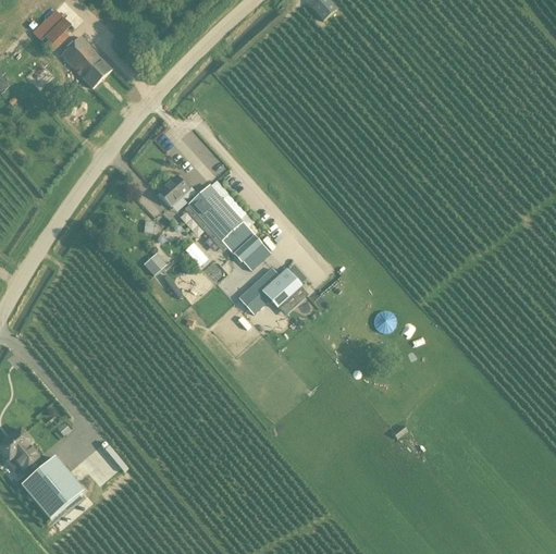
[(319,0),(310,7),(321,20),(335,8),(329,0),(319,0)]
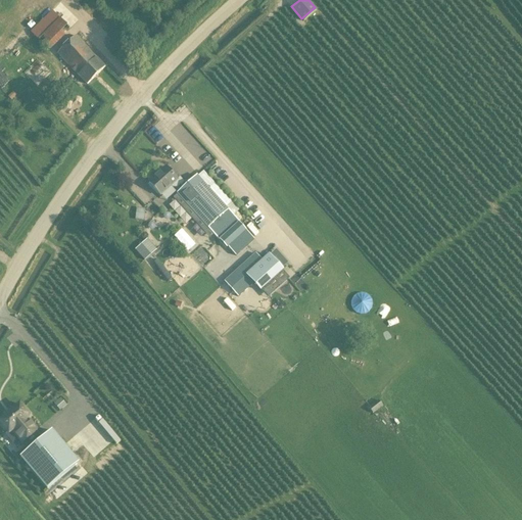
[(51,8),(29,30),(48,49),(69,28),(58,15),(51,8)]
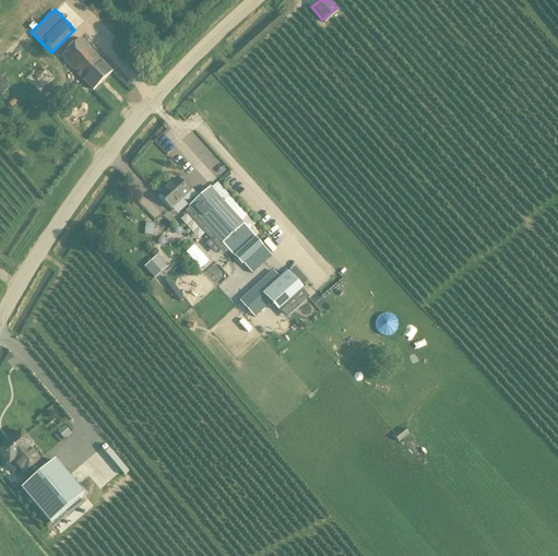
[(111,69),(80,35),(60,55),(92,87),(111,69)]
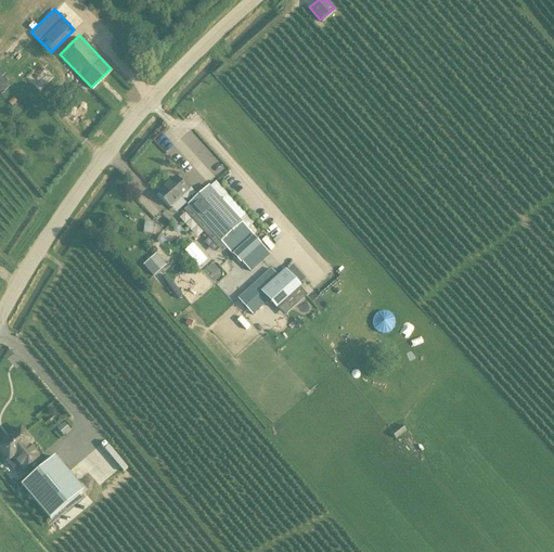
[(58,76),(42,62),(28,76),(43,91),(58,76)]
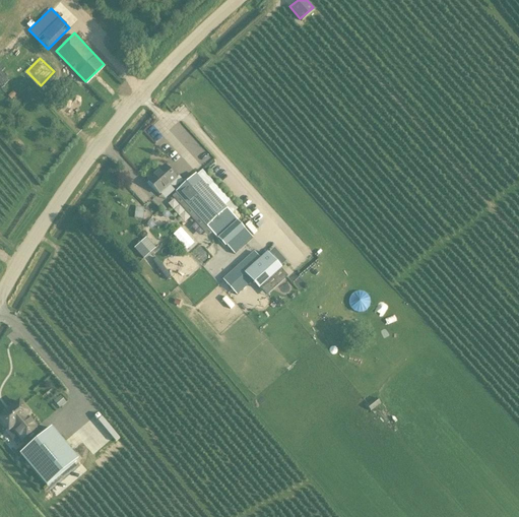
[(177,181),(181,185),(184,182),(178,174),(175,176),(164,164),(146,179),(158,191),(169,182),(170,184),(174,184),(177,181)]
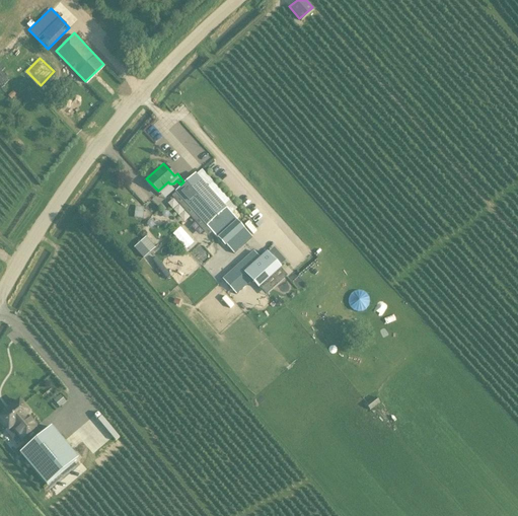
[(183,181),(180,185),(174,190),(205,224),(206,224),(216,235),(223,243),(243,226),(235,217),(225,206),(195,171),(183,181)]
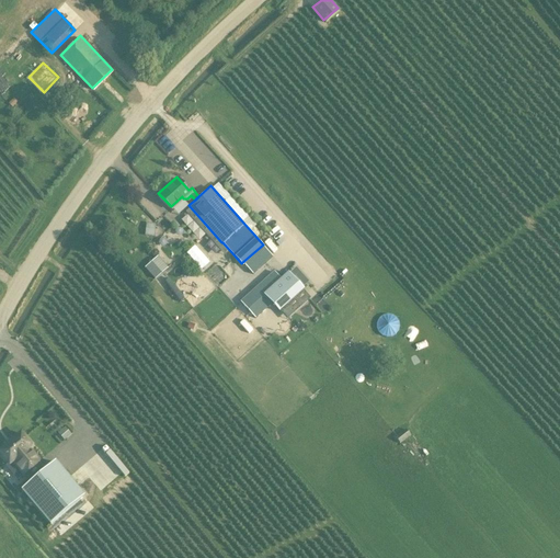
[(155,234),(156,220),(146,219),(144,231),(155,234)]
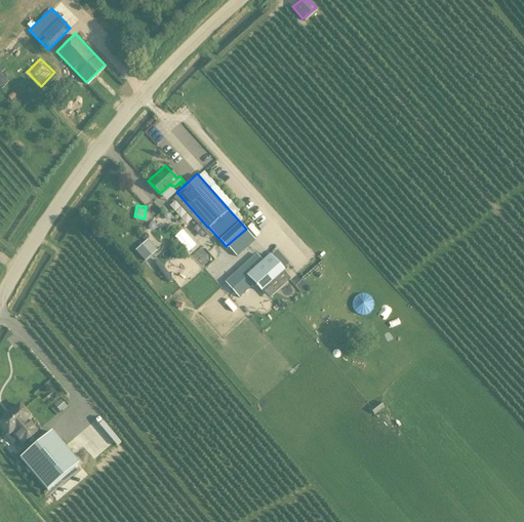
[(174,234),(188,249),(196,242),(183,227),(174,234)]
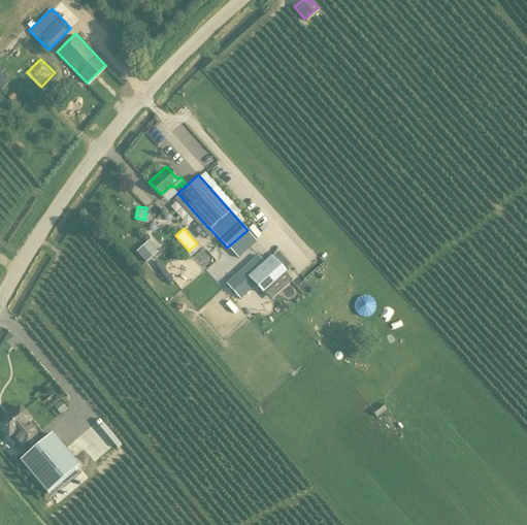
[(135,250),(145,260),(162,244),(153,234),(135,250)]
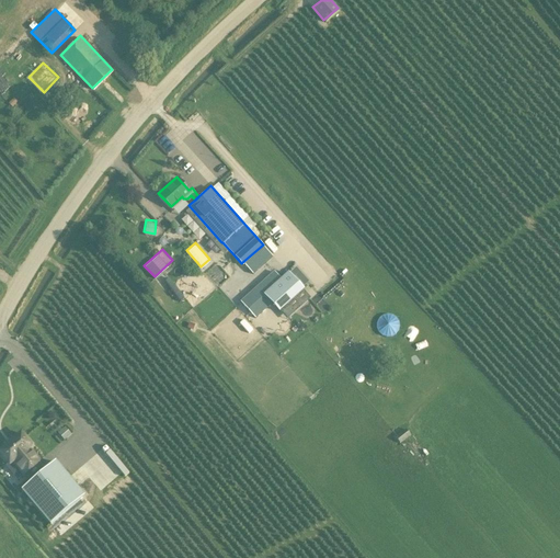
[(240,299),(255,317),(272,302),(280,311),(305,288),(288,271),(281,277),(273,270),(240,299)]
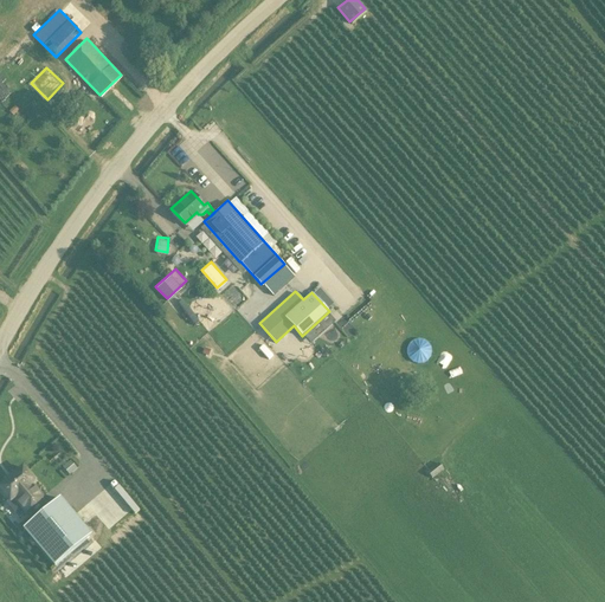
[(38,474),(24,458),(13,468),(12,467),(2,474),(5,476),(0,478),(0,486),(10,498),(13,496),(24,510),(27,506),(33,515),(23,524),(56,560),(91,529),(60,491),(47,502),(42,494),(45,492),(34,479),(38,474)]
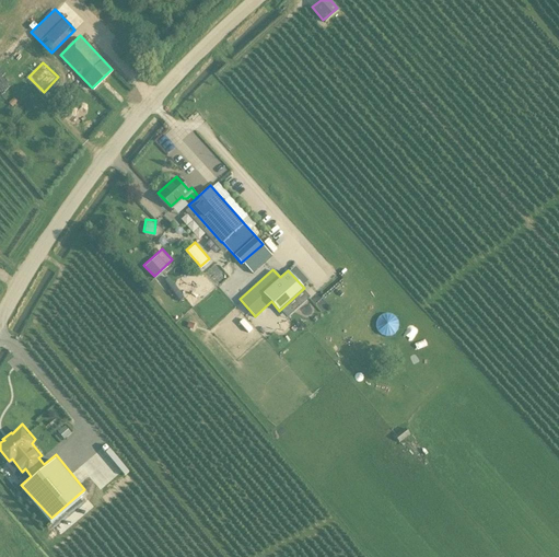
[(405,426),(395,432),(399,439),(409,431),(405,426)]
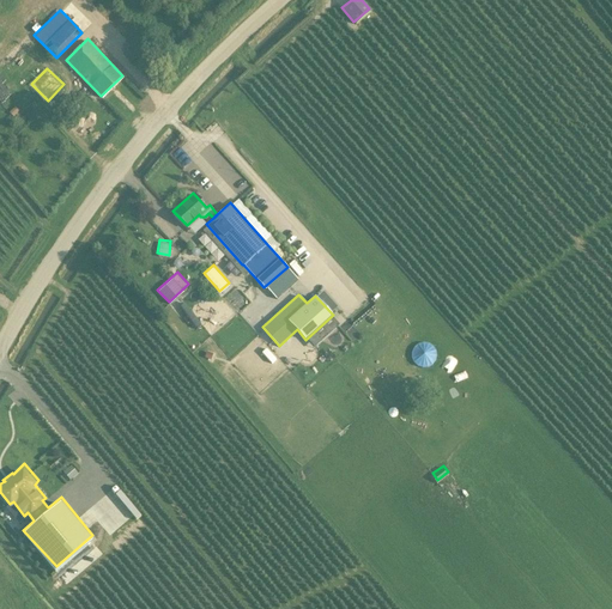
[(116,505),(127,495),(117,483),(105,493),(116,505)]
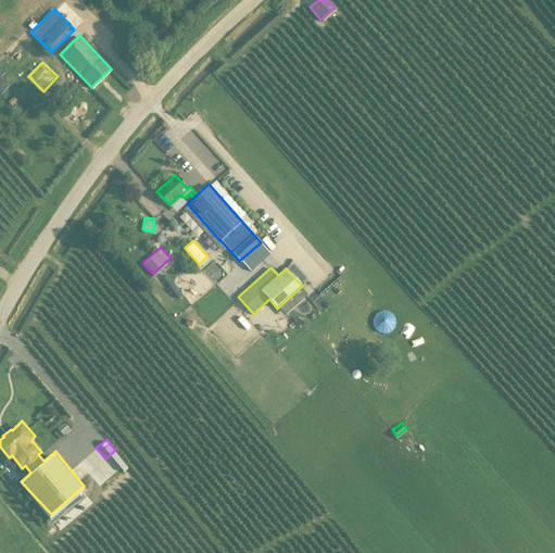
[(79,453),(104,481),(115,472),(91,443),(79,453)]
